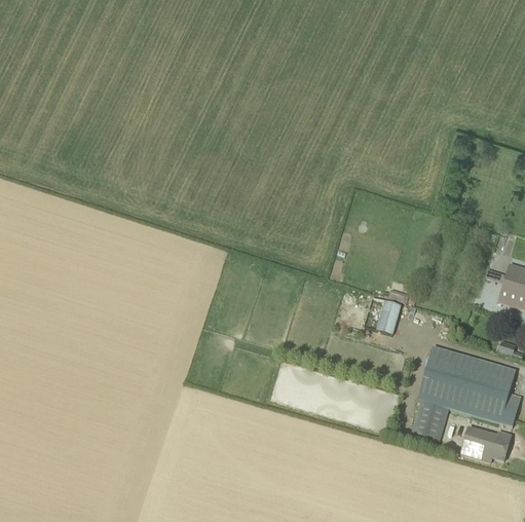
[(524,289),(524,268),(508,263),(505,272),(504,275),(502,283),(524,289)]
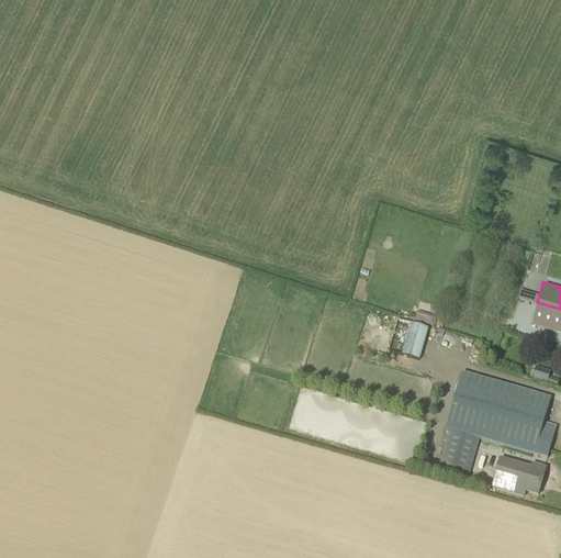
[(531,292),(529,300),(537,302),(539,294),(531,292)]
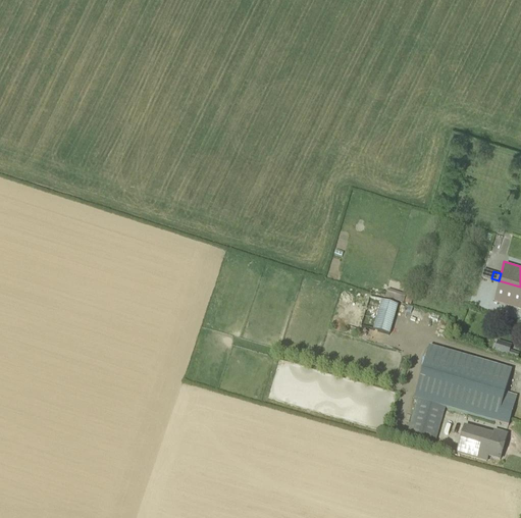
[(520,306),(520,287),(499,280),(492,298),(520,306)]
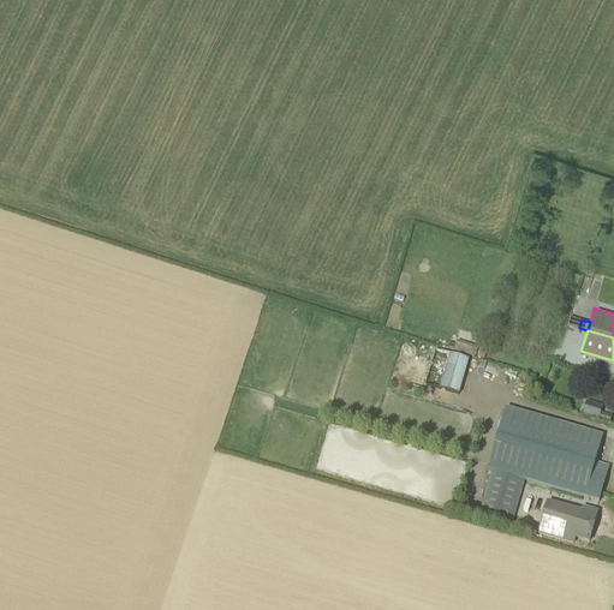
[(476,342),(457,336),(454,345),(474,351),(474,352),(482,356),(487,342),(477,340),(476,342)]
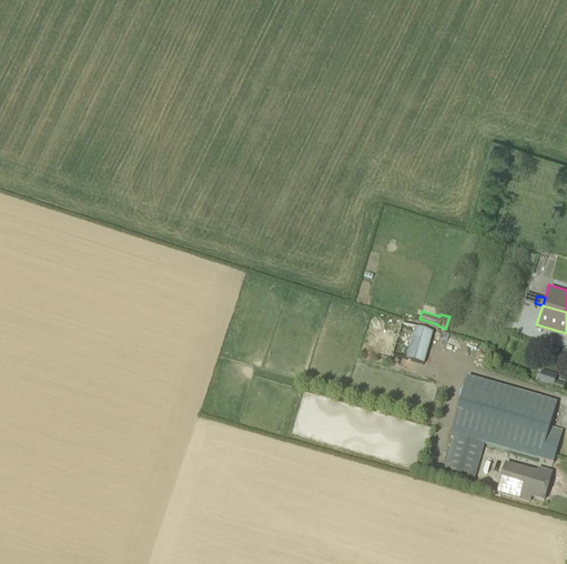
[(424,361),(433,329),(415,323),(406,355),(424,361)]
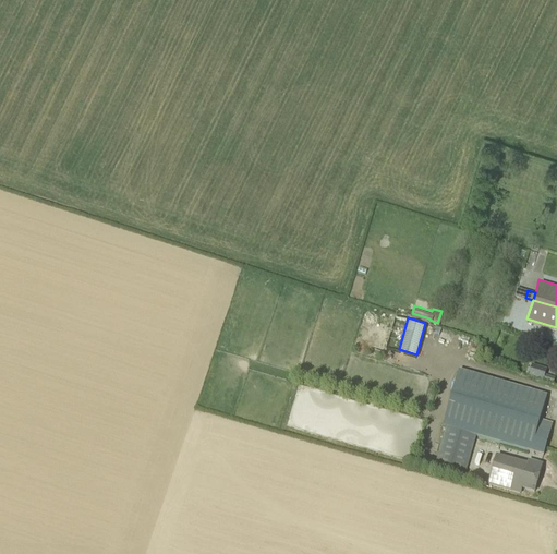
[(543,377),(547,365),(532,361),(529,373),(543,377)]
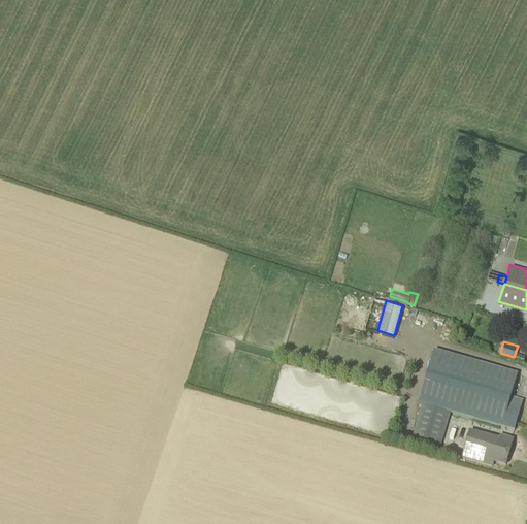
[(513,427),(522,397),(511,394),(517,371),(433,347),(418,400),(422,401),(412,434),(440,443),(450,410),(513,427)]
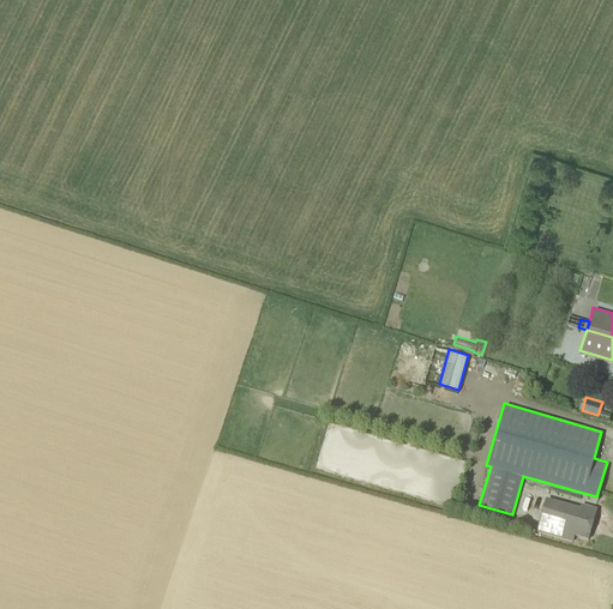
[(587,536),(595,507),(581,502),(577,517),(544,507),(538,529),(571,538),(574,532),(587,536)]
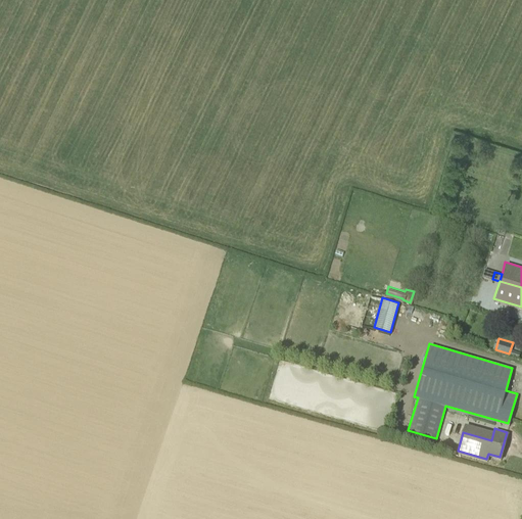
All buildings are outlined.
